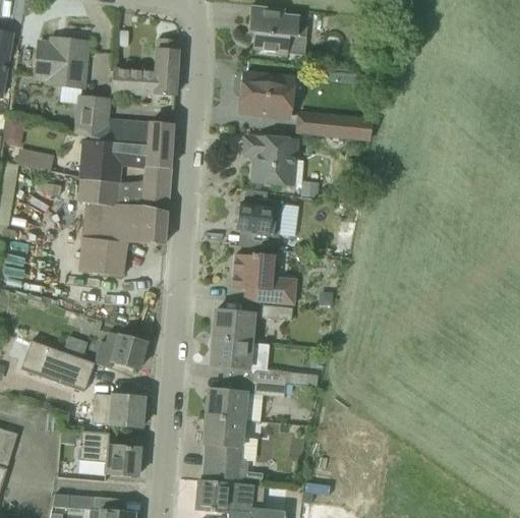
[(287,54),(289,36),(296,37),(299,14),(284,12),(285,7),(251,4),(248,32),(254,32),(252,48),(267,49),(267,52),(287,54)]
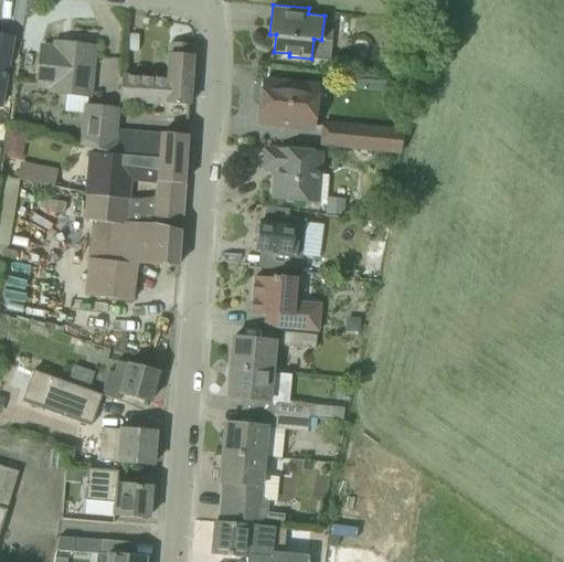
[(0,91),(2,92),(12,36),(0,33),(0,91)]
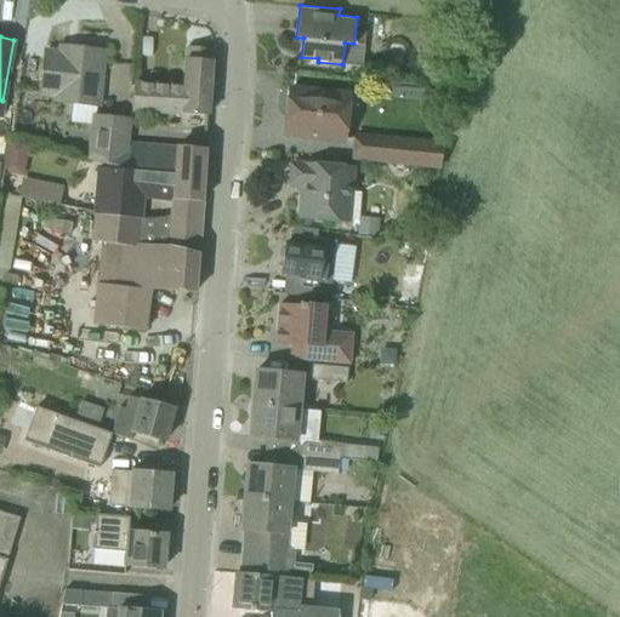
[(98,103),(104,49),(66,45),(66,50),(46,49),(41,91),(56,93),(56,100),(98,103)]
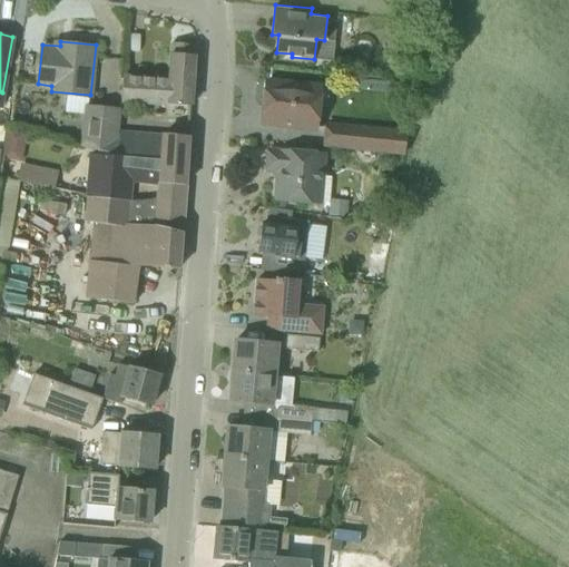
[(190,104),(194,45),(172,44),(169,78),(168,103),(190,104)]
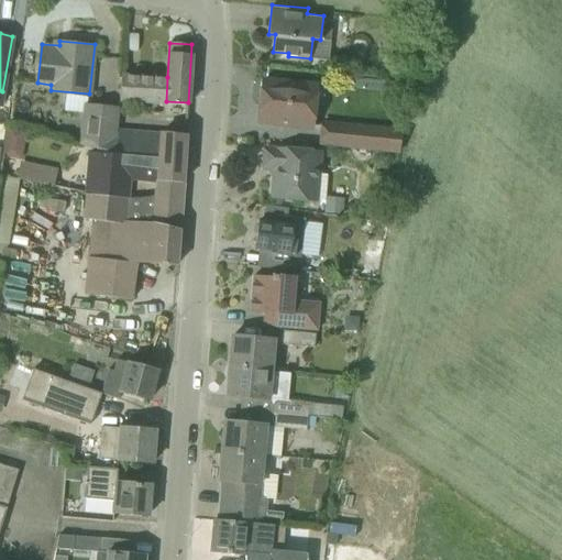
[(393,78),(409,81),(412,67),(396,64),(393,78)]
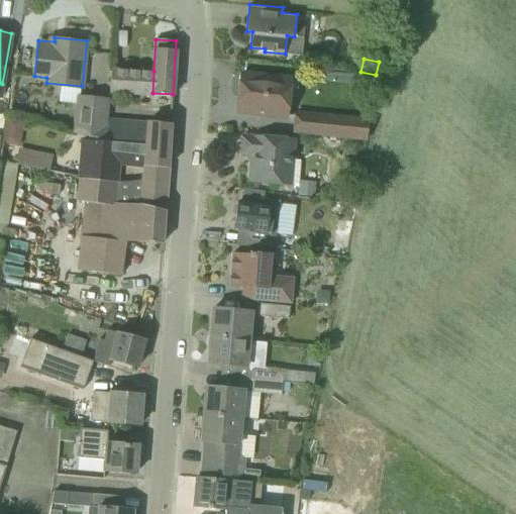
[(152,93),(153,71),(111,69),(110,91),(152,93)]
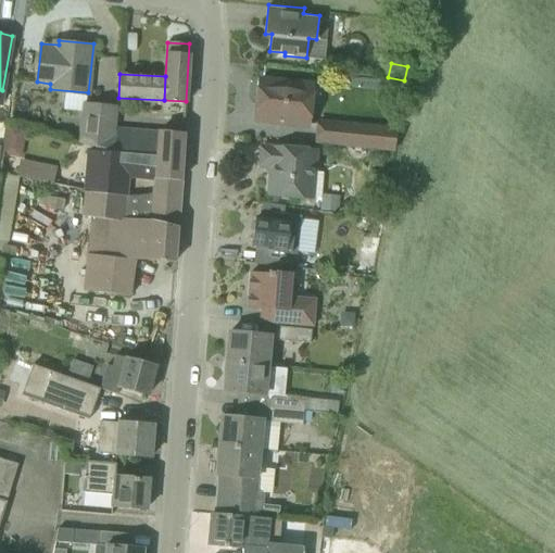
[(307,124),(312,83),(260,77),(255,118),(307,124)]
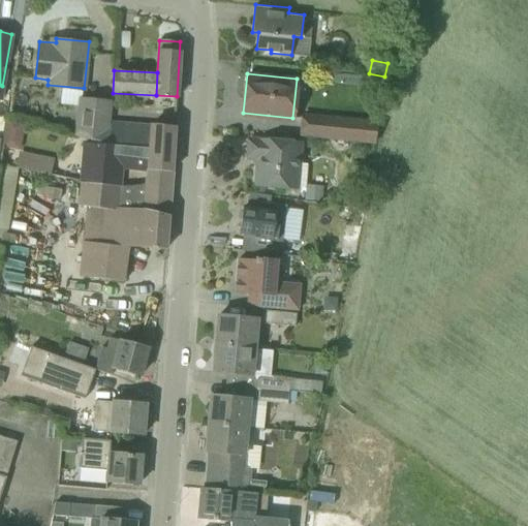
[(107,126),(110,100),(82,97),(78,134),(110,143),(112,127),(107,126)]
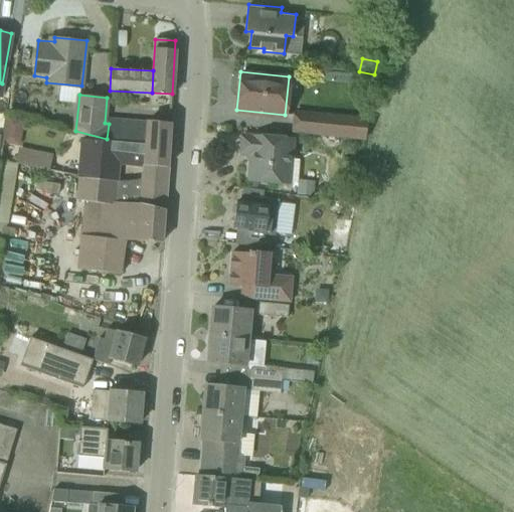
[(365,137),(367,118),(296,111),(294,129),(365,137)]
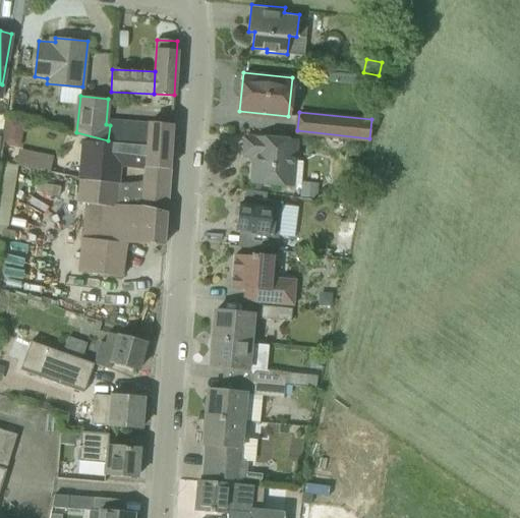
[(5,140),(25,142),(27,117),(7,115),(5,140)]
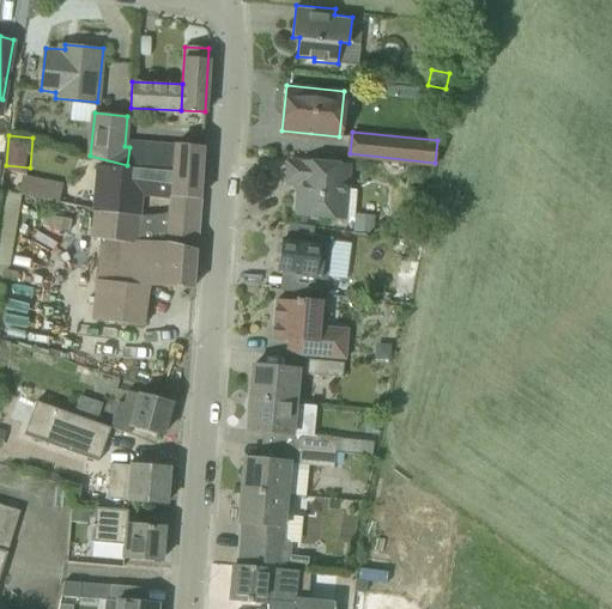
[(127,165),(127,166),(100,163),(95,207),(119,209),(139,214),(141,189),(152,192),(152,193),(169,194),(200,196),(204,145),(177,141),(176,151),(129,147),(127,165)]
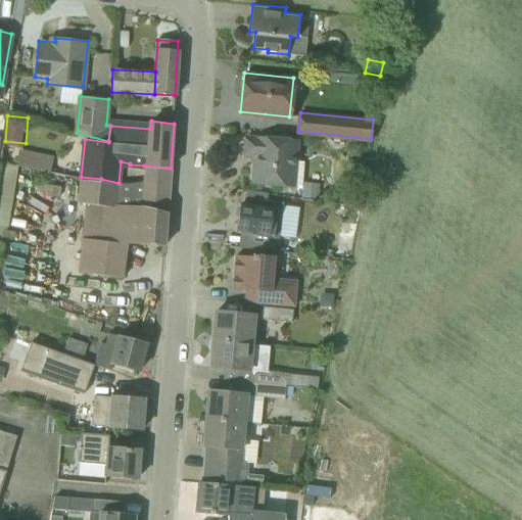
[(294,184),(297,139),(246,135),(245,154),(255,155),(253,181),(294,184)]
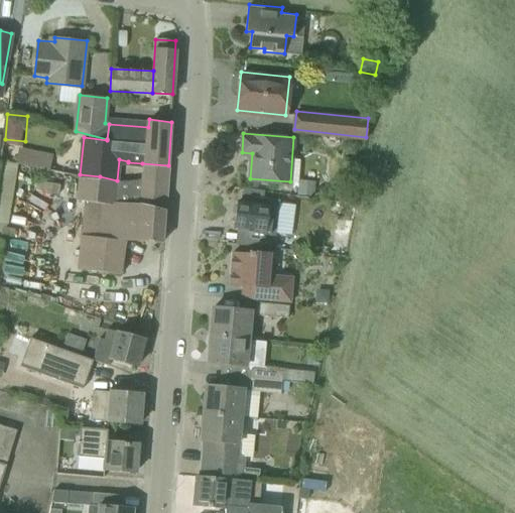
[(49,168),(53,153),(18,146),(16,161),(18,162),(49,168)]
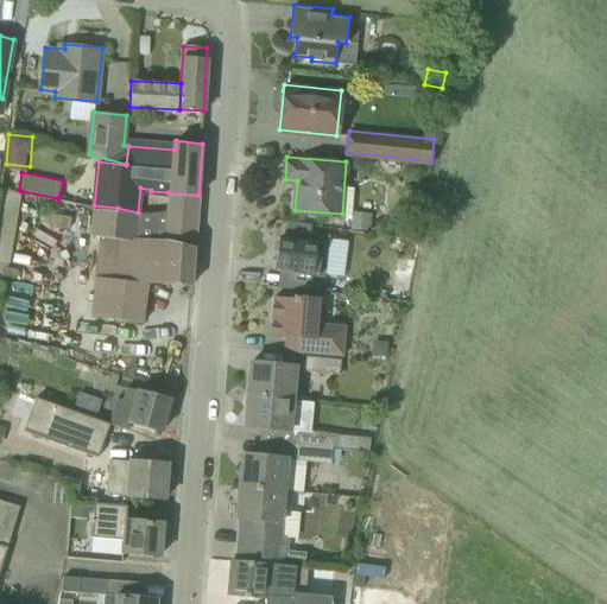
[(194,246),(196,214),(169,210),(166,210),(138,213),(118,208),(94,205),(94,207),(93,207),(89,234),(101,235),(92,315),(143,322),(149,280),(191,284),(194,246)]
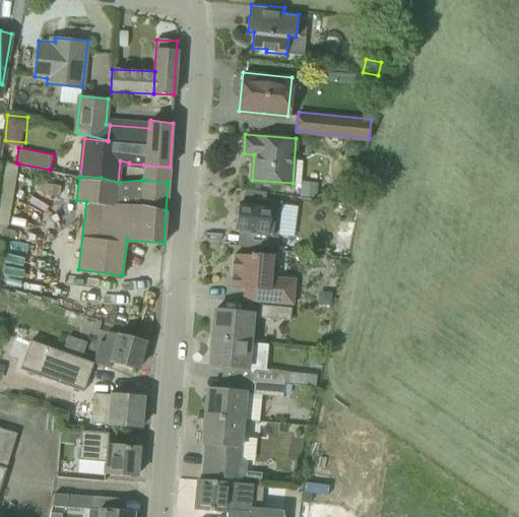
[(316,195),(318,181),(302,179),(300,194),(316,195)]
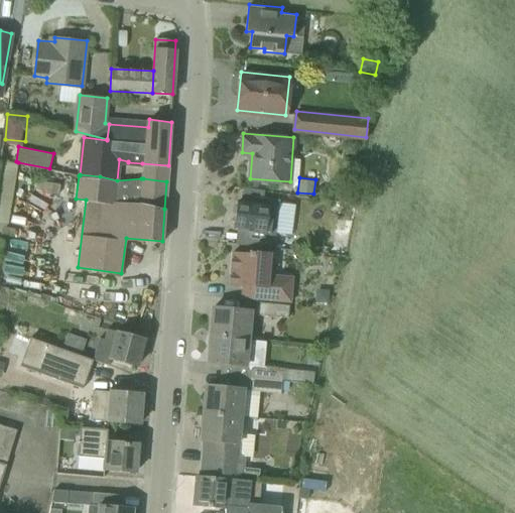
[(275,234),(278,198),(264,197),(265,189),(243,186),(242,201),(238,201),(238,203),(235,205),(234,212),(236,214),(235,227),(255,229),(255,232),(275,234)]
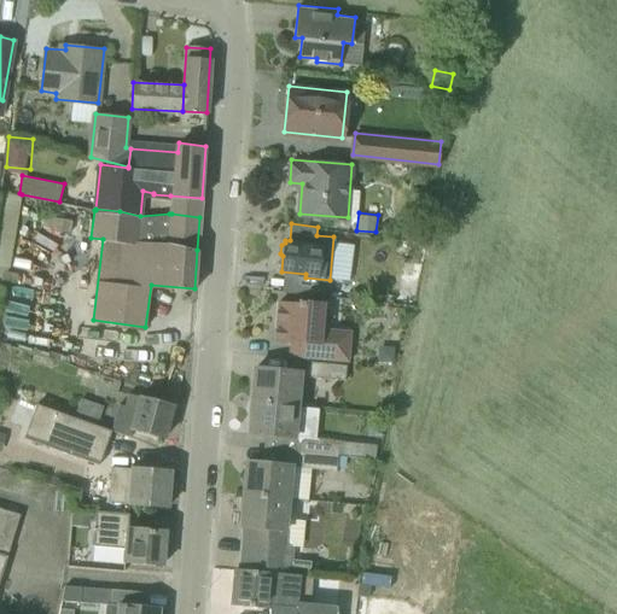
[(324,327),(325,303),(300,300),(300,303),(279,300),(275,339),(291,340),(290,356),(349,361),(351,329),(324,327)]
